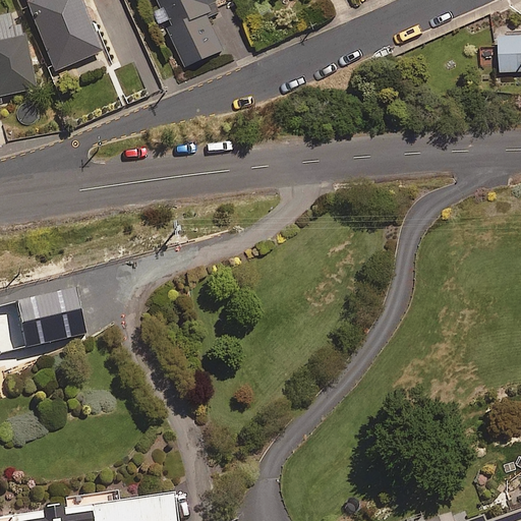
[(103,51),(80,0),(36,0),(26,4),(55,71),(103,51)]
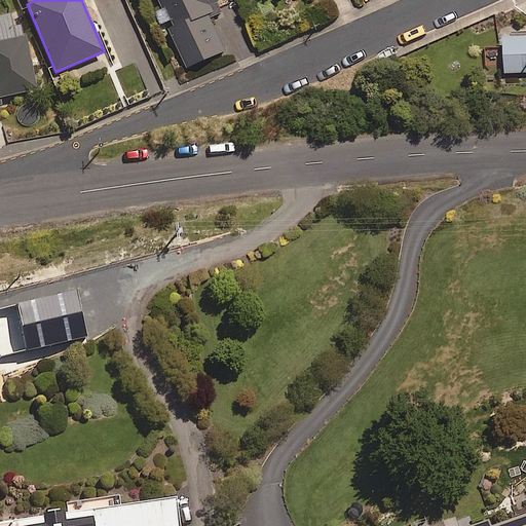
[(158,0),(188,66),(227,49),(212,15),(223,10),(218,0),(158,0)]
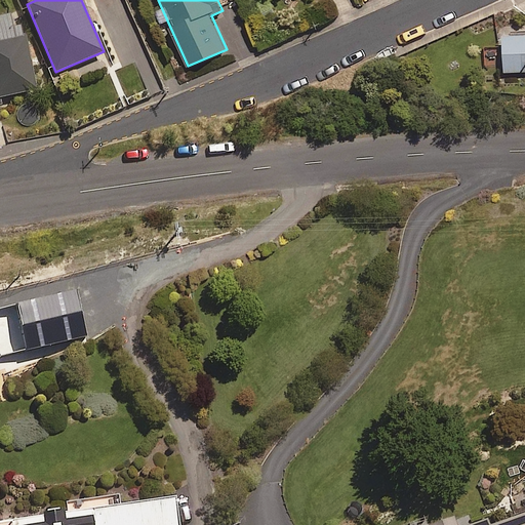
[(0,104),(2,104),(1,97),(37,88),(22,28),(11,30),(8,16),(0,17),(0,104)]
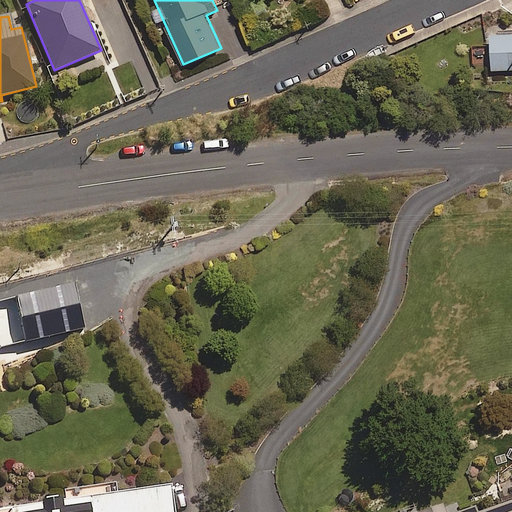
[(511,32),(487,34),(489,68),(511,67),(511,32)]
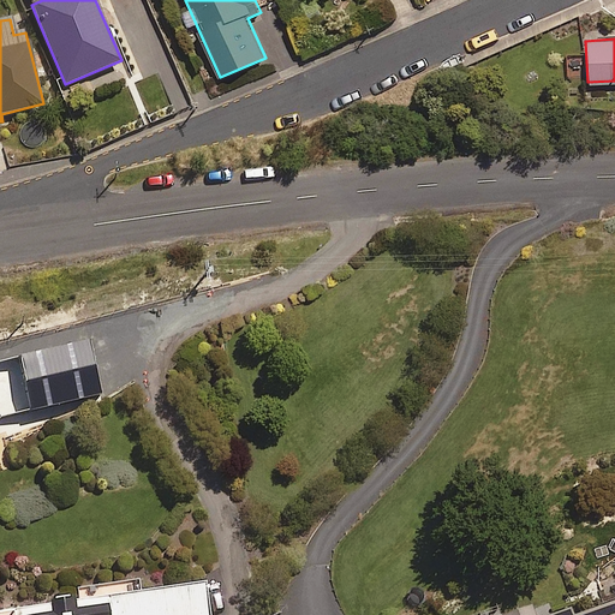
[(614,614),(614,569),(601,575),(610,603),(577,614),(573,614),(571,608),(548,614),(535,614),(531,607),(506,614),(487,614),(488,614),(487,614),(614,614)]
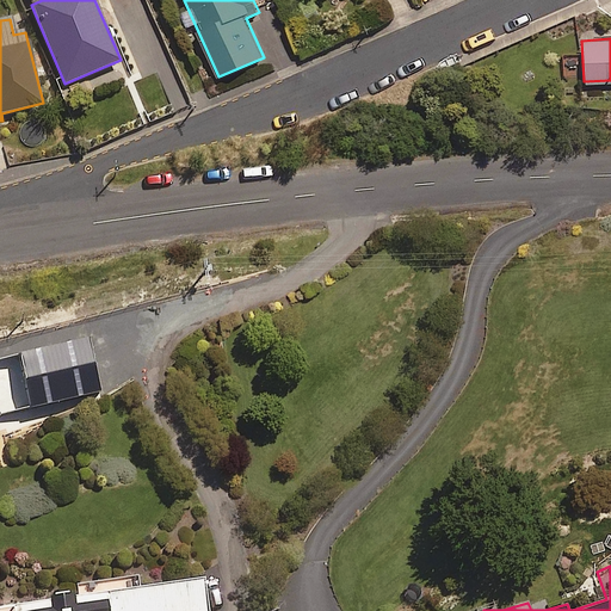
[(137,590),(136,579),(78,586),(79,598),(0,608),(0,610),(208,610),(204,581),(137,590)]
